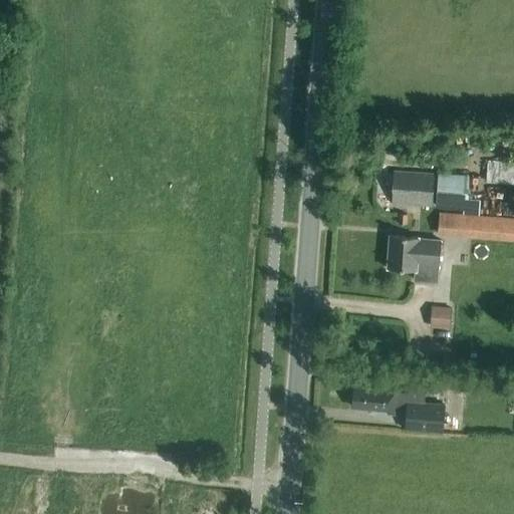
[(513,163),(487,162),(486,183),(513,184),(513,163)]
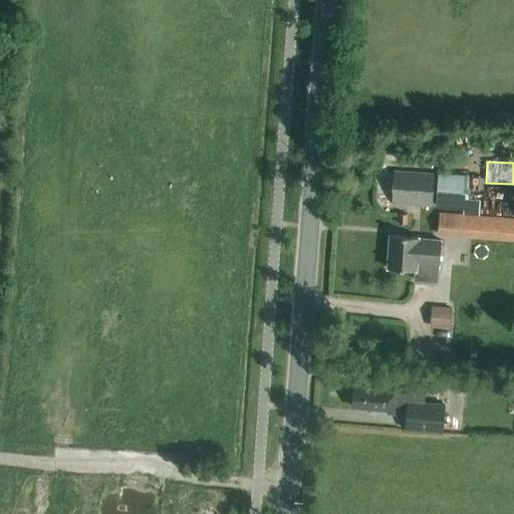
[(394,174),(392,205),(432,208),(434,176),(394,174)]
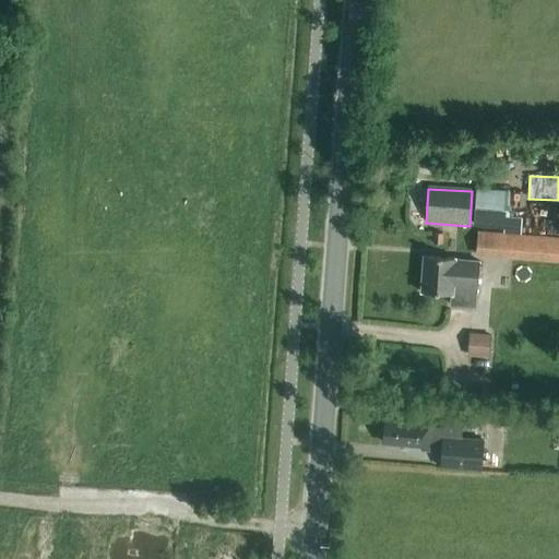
[(474,227),(508,229),(510,191),(476,189),(474,227)]
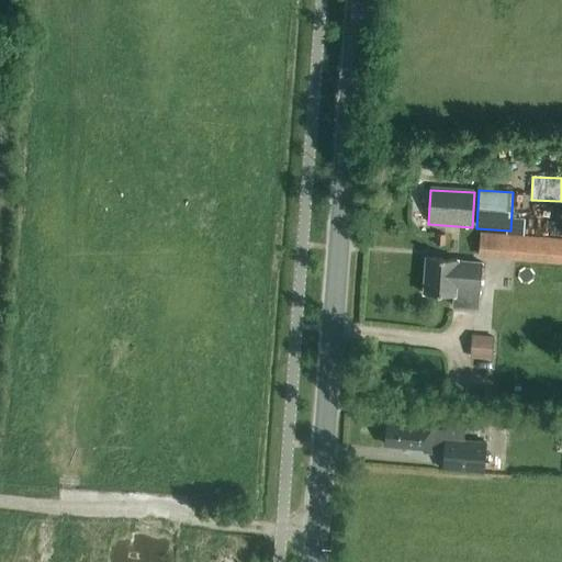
[(435,245),(445,246),(446,235),(436,234),(435,245)]
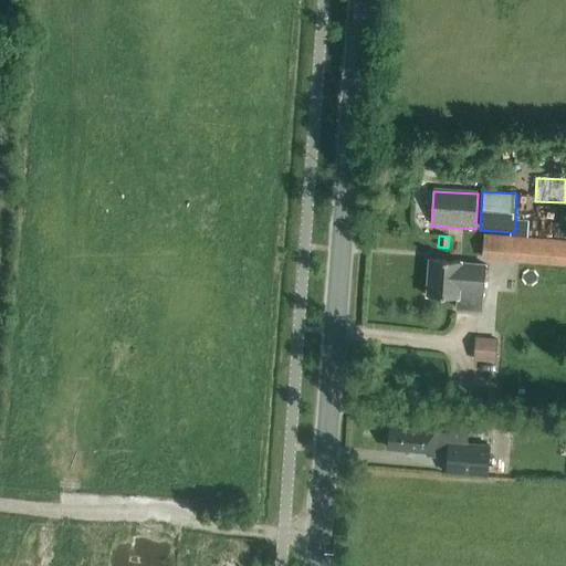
[(565,242),(483,237),(482,259),(481,260),(565,266),(565,242)]
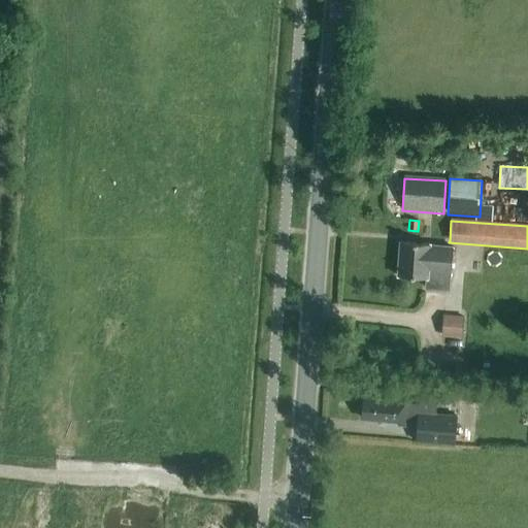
[(454,248),(439,246),(430,245),(430,244),(400,242),(398,276),(425,278),(425,289),(450,291),(454,248)]
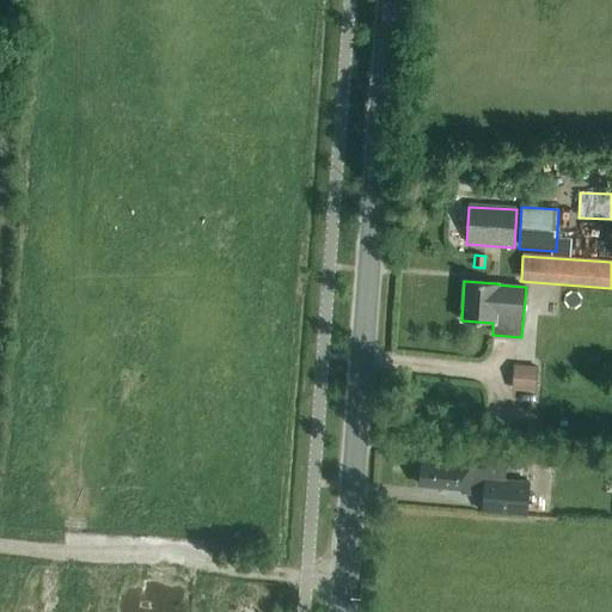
[(512,363),(510,387),(534,389),(536,366),(512,363)]
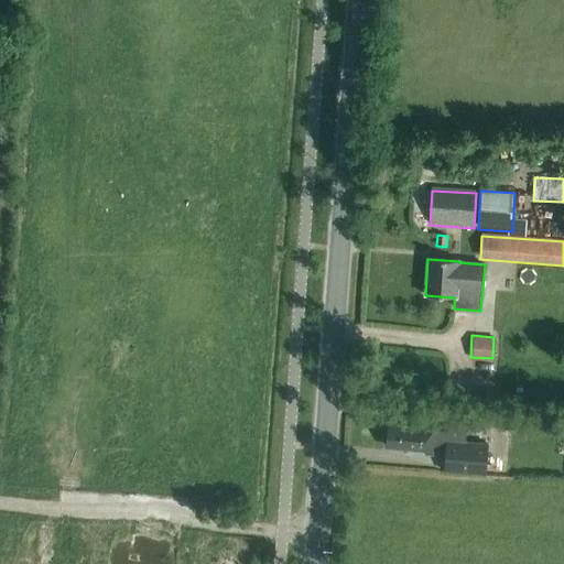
[(448,432),(437,431),(437,426),(407,423),(407,427),(389,426),(388,447),(411,449),(411,454),(435,456),(436,452),(446,452),(444,473),(486,476),(489,443),(465,441),(466,431),(448,430),(448,432)]
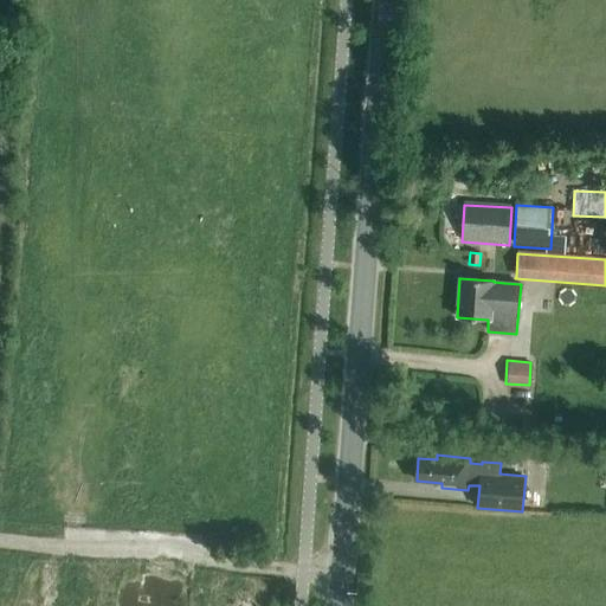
All buildings are outlined.
